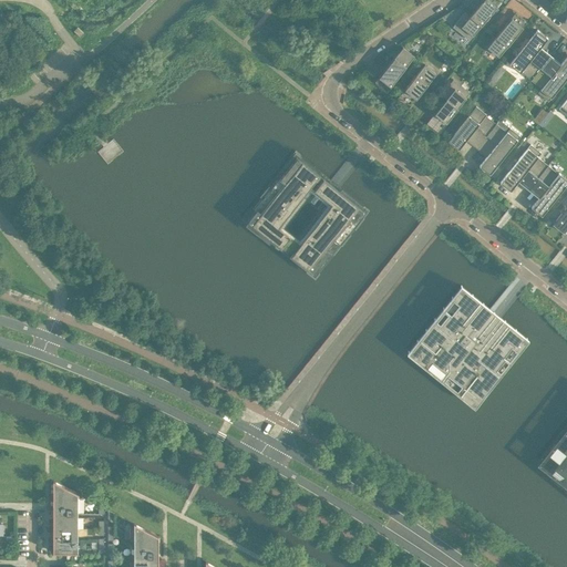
[(470,40),(501,0),(500,0),(482,0),(470,16),(464,11),(453,27),(470,40)]
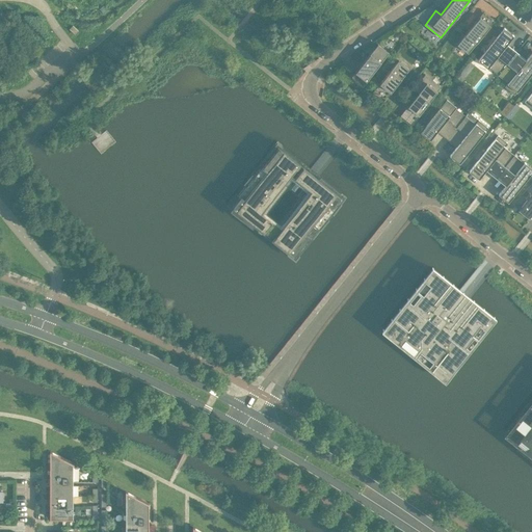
[(468,53),(490,25),(479,17),(457,45),(468,53)]
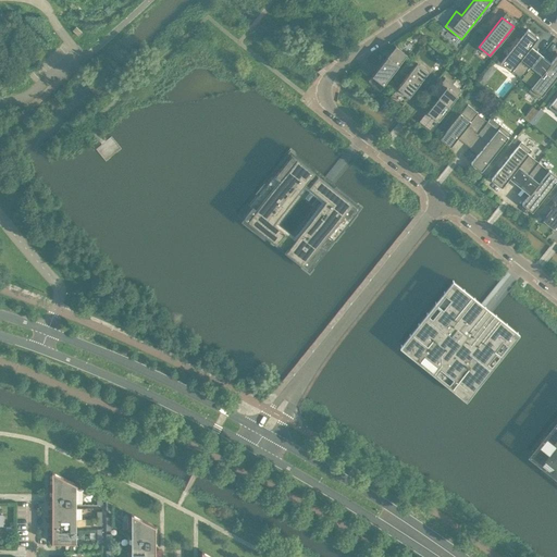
[(511,71),(521,78),(539,57),(529,49),(537,37),(528,29),(500,63),(510,71),(511,71)]
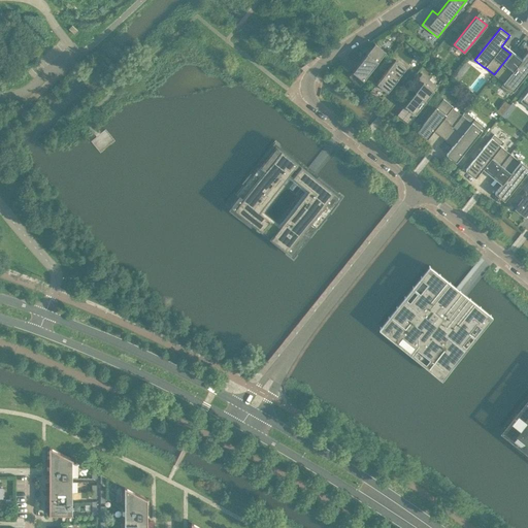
[(363,79),(386,52),(375,43),(353,71),(363,79)]
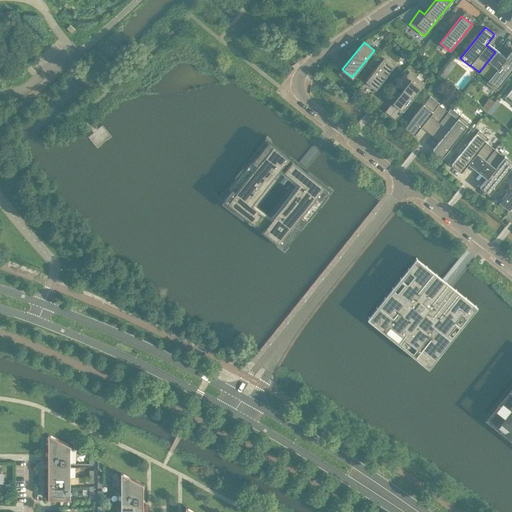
[(511,50),(505,60),(495,52),(479,72),(489,80),(486,84),(495,91),(511,69),(511,50)]
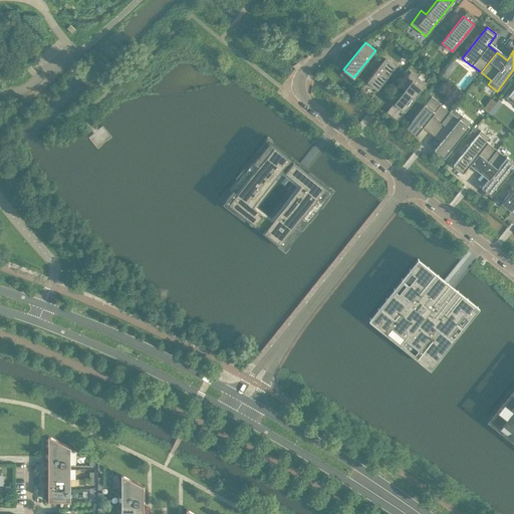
[(377,88),(396,66),(384,58),(366,80),(377,88)]
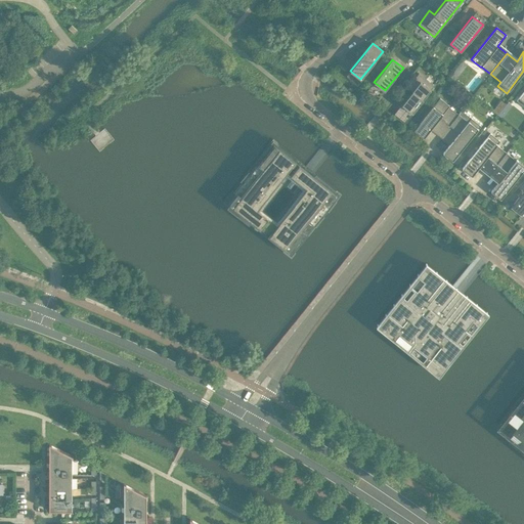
[(463,60),(449,77),(454,81),(468,64),(463,60)]
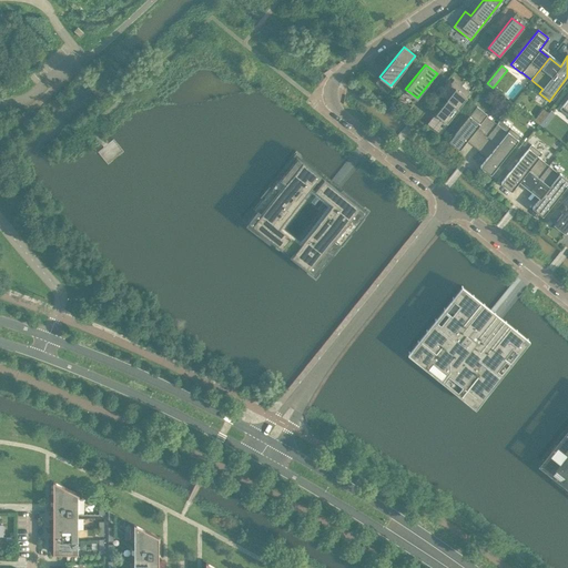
[(406,78),(399,85),(403,88),(409,80),(406,78)]
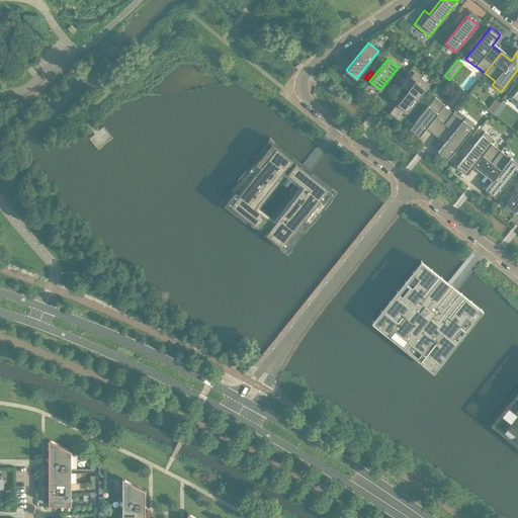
[(408,111),(429,85),(414,73),(403,86),(408,90),(397,103),(408,111)]
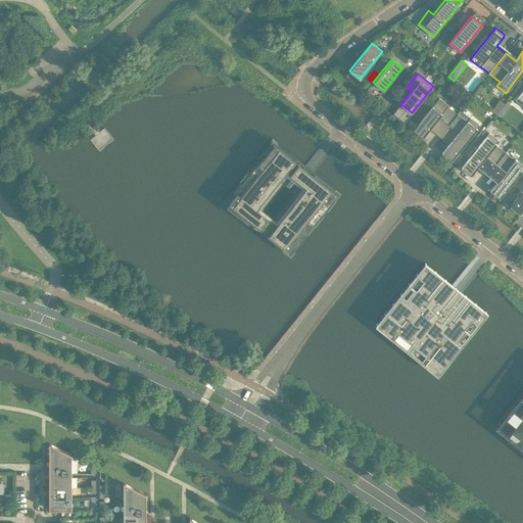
[(431,127),(441,134),(456,116),(446,108),(448,105),(439,98),(414,130),(423,137),(431,127)]
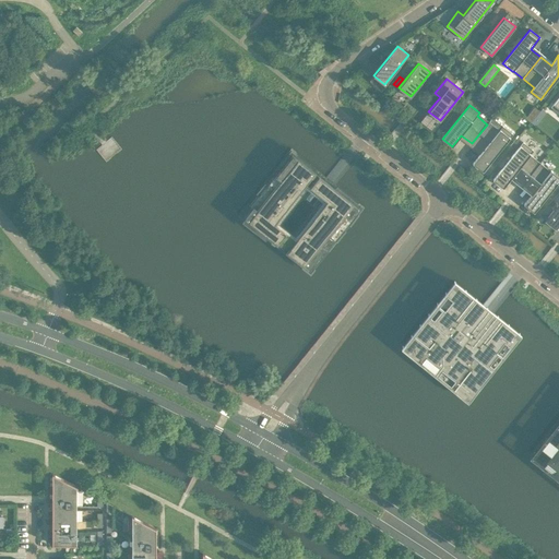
[(489,122),(487,125),(472,143),(482,152),(473,164),(483,171),(513,134),(502,126),(499,130),(489,122)]
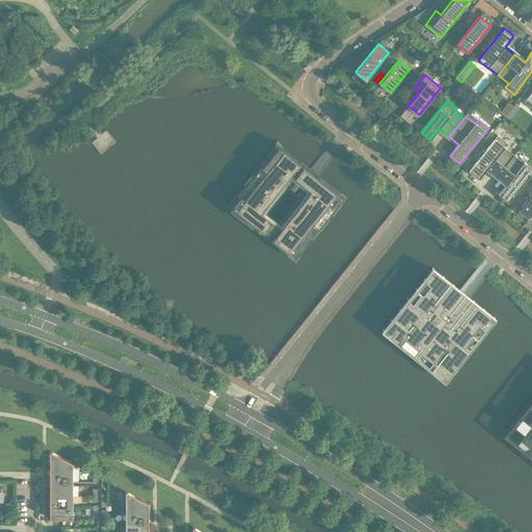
[(487,168),(498,176),(514,155),(504,148),(507,143),(498,135),(469,171),(479,179),(487,168)]
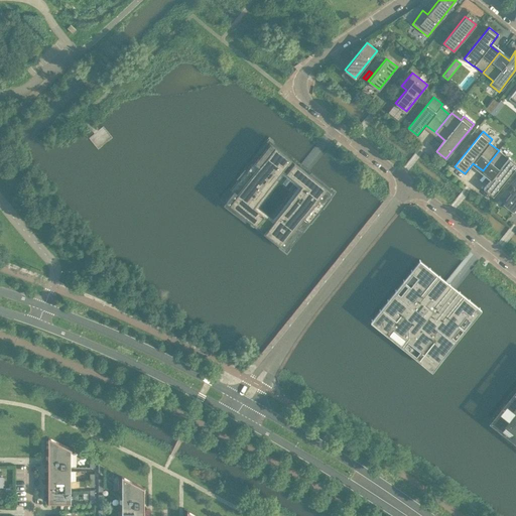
[(245,215),(244,216),(264,232),(265,231),(286,248),(332,190),(269,141),(224,198),(245,215)]
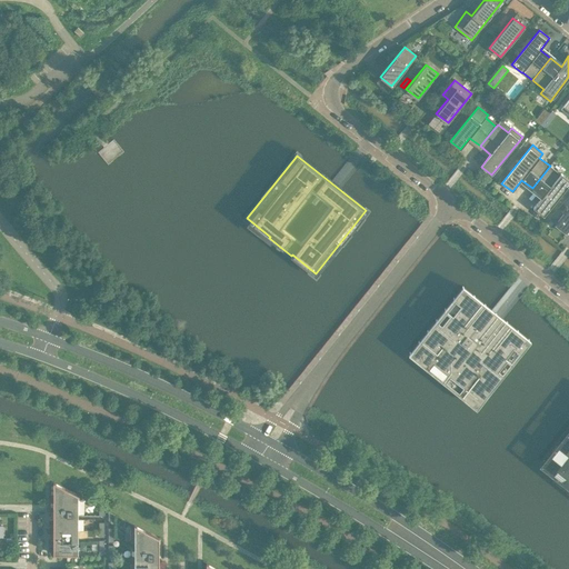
[(550,166),(532,188),(542,196),(533,208),(543,217),(568,183),(568,179),(561,173),(560,175),(550,166)]
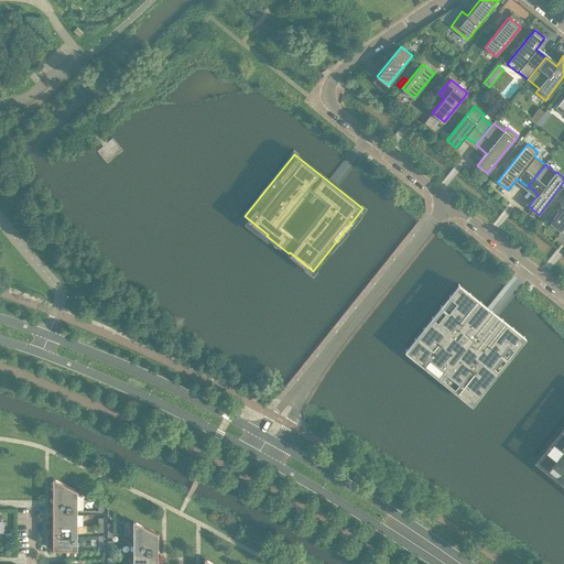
[(563,203),(552,218),(553,218),(551,220),(560,227),(560,228),(562,230),(563,227),(563,203)]
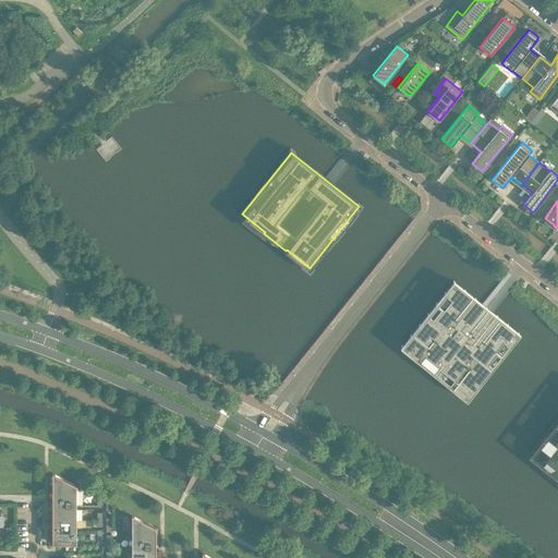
[(520,334),(453,280),(400,347),(466,400),(520,334)]
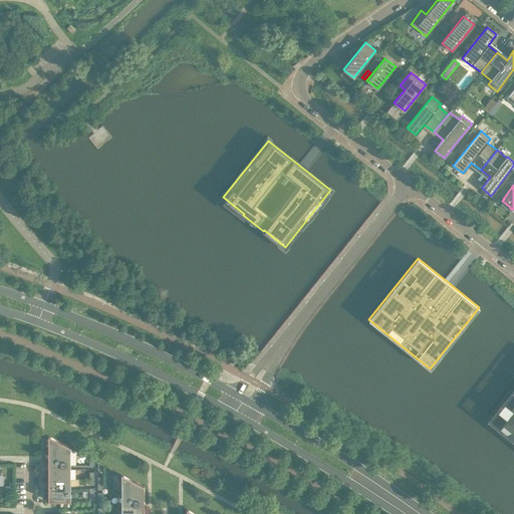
[(513,388),(489,419),(513,439),(513,388)]
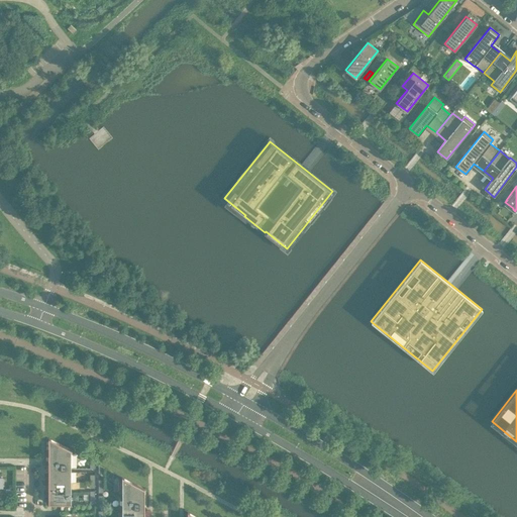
[(72,450),(48,438),(48,472),(71,472),(71,450),(72,450)]
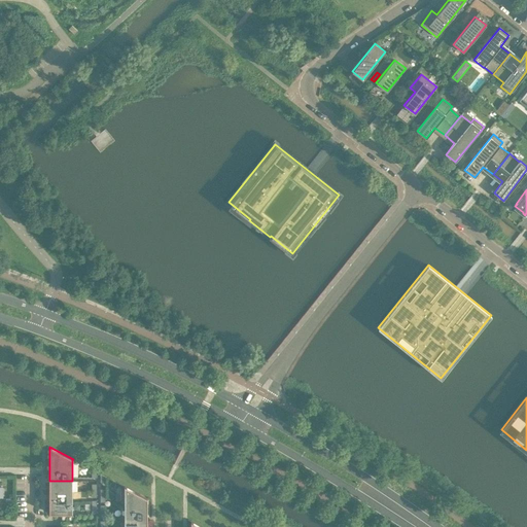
[(72,481),(49,481),(49,492),(72,492),(72,481)]
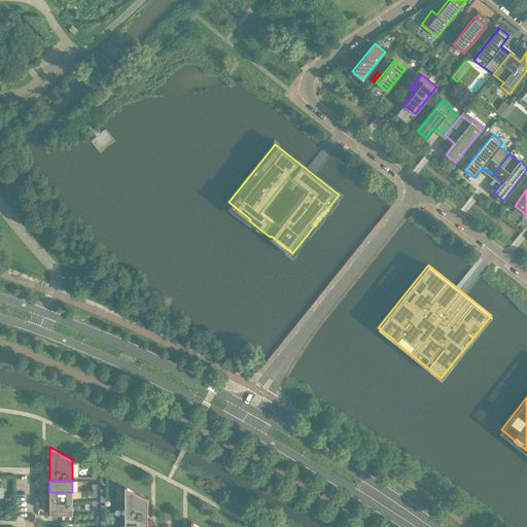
[(147,498),(125,486),(124,487),(125,487),(125,521),(147,521),(147,498)]
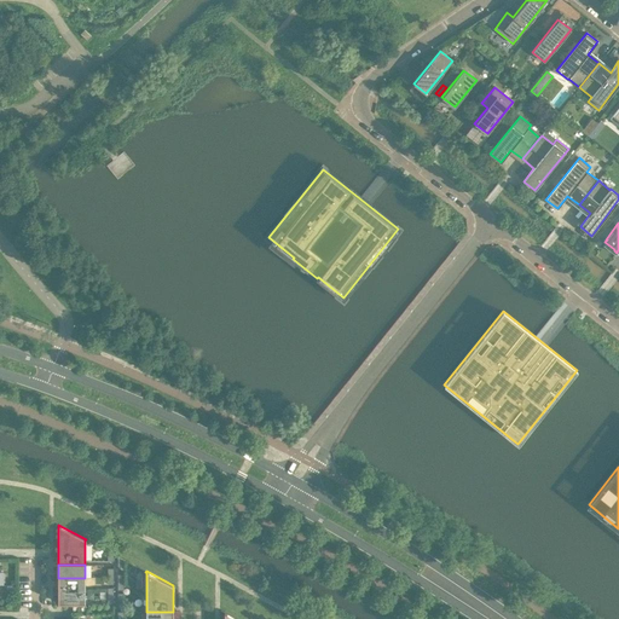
[(85,578),(58,578),(58,590),(85,590),(85,578)]
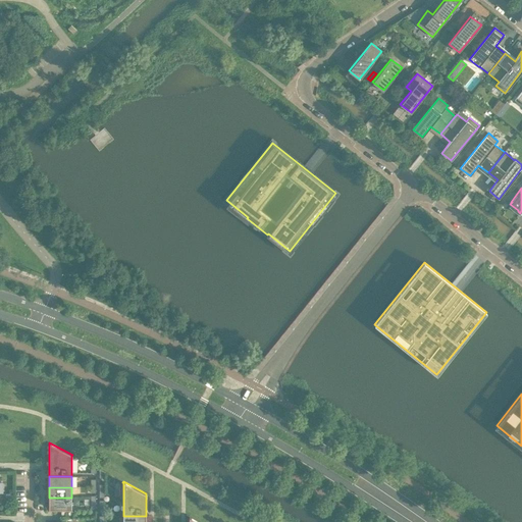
[(71,498),(49,498),(49,509),(72,509),(72,508),(71,508),(71,498)]
